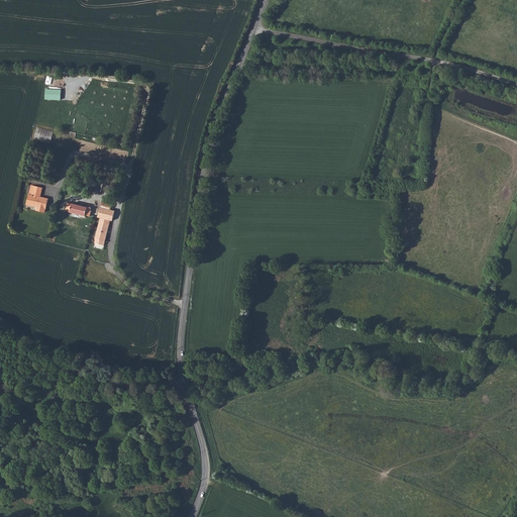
[(53,143),(56,131),(37,126),(34,138),(53,143)]
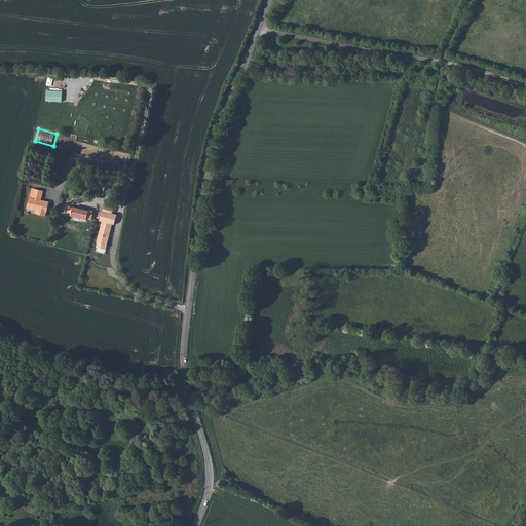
[(100,181),(99,187),(103,188),(102,194),(106,195),(108,188),(110,184),(100,181)]
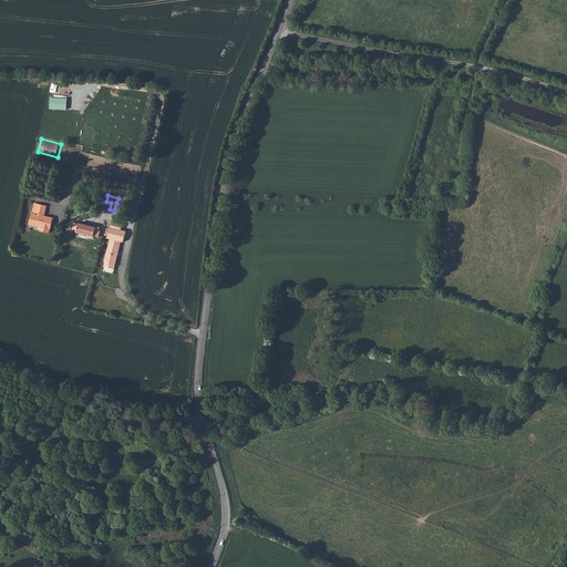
[(49,233),(53,218),(44,216),(47,206),(38,204),(35,214),(32,214),(32,213),(29,224),(41,227),(40,232),(49,233)]
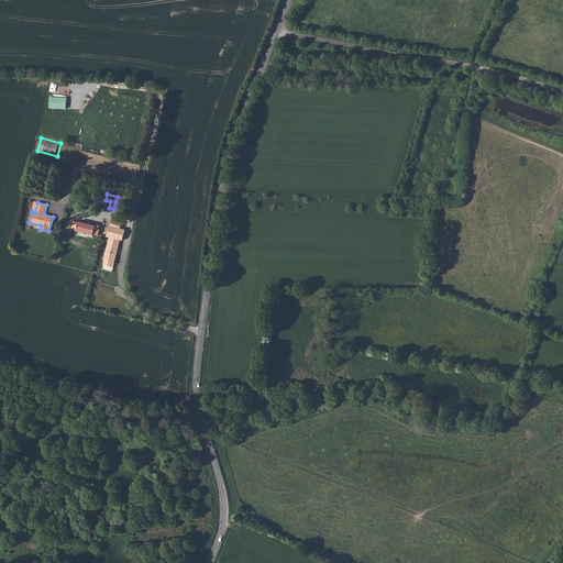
[(74,221),(72,230),(77,230),(76,231),(94,235),(94,234),(98,235),(100,230),(99,229),(99,228),(99,227),(99,225),(98,225),(97,225),(96,225),(79,222),(78,222),(74,221)]
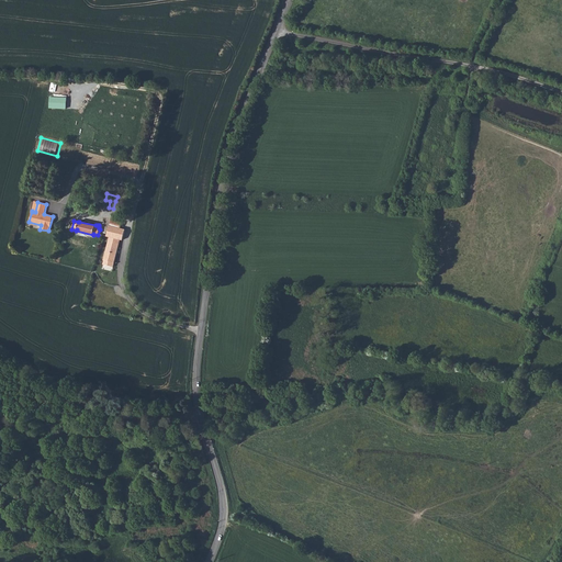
[(123,240),(125,229),(120,228),(110,225),(109,225),(107,236),(110,237),(103,260),(104,260),(103,265),(113,267),(120,239),(123,240)]
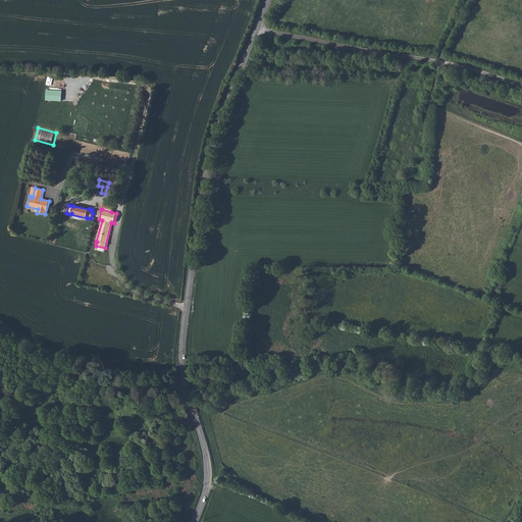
All buildings are outlined.
